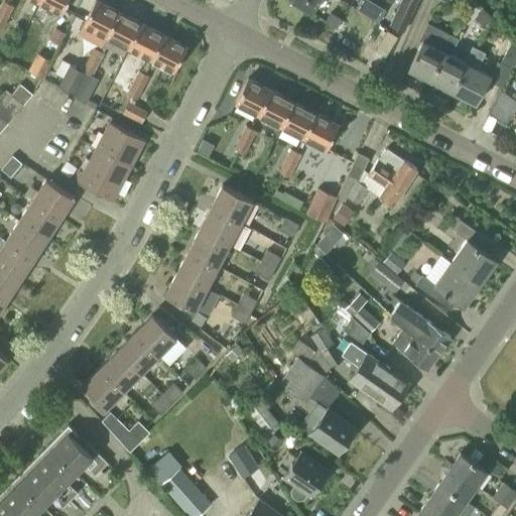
[(38,0),(38,1),(60,13),(68,0),(38,0)]
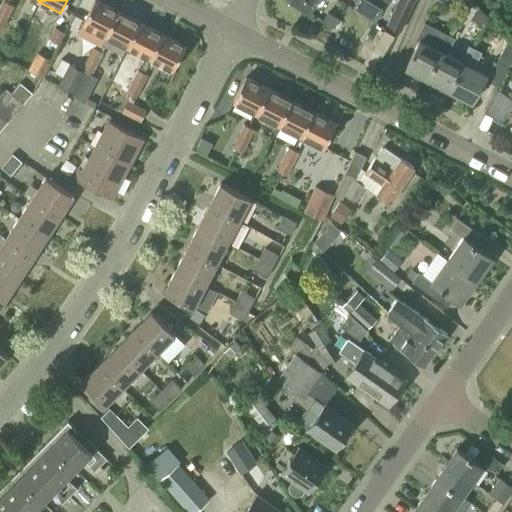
[(105,35),(117,11),(96,0),(93,0),(82,23),(105,35)]
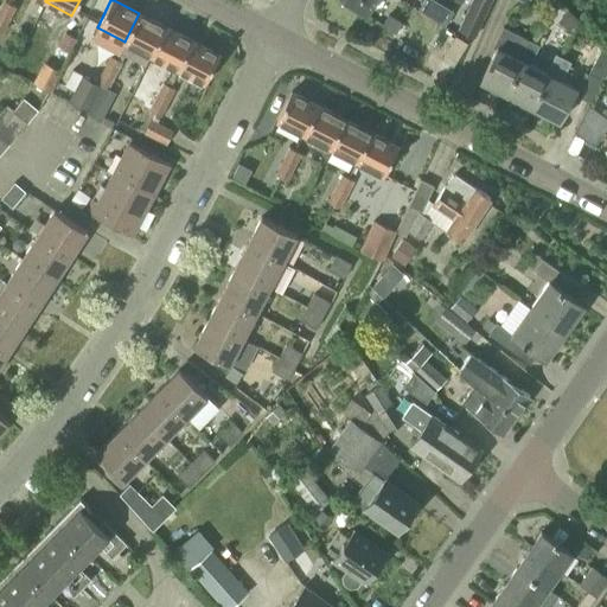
[(342,0),(366,14),(375,0),(342,0)]
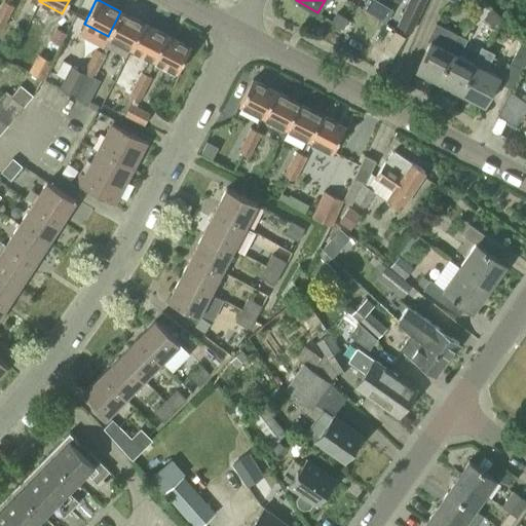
[(422,5),(410,0),(408,0),(398,25),(410,31),(422,5)]
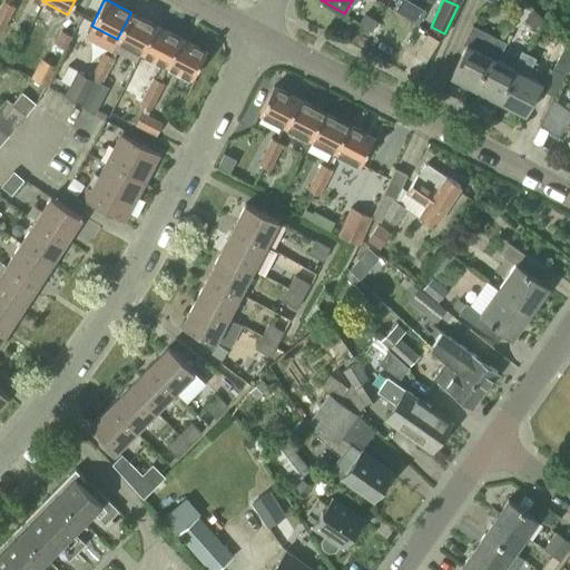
[(3,1),(0,8),(0,15),(8,19),(15,7),(3,1)]
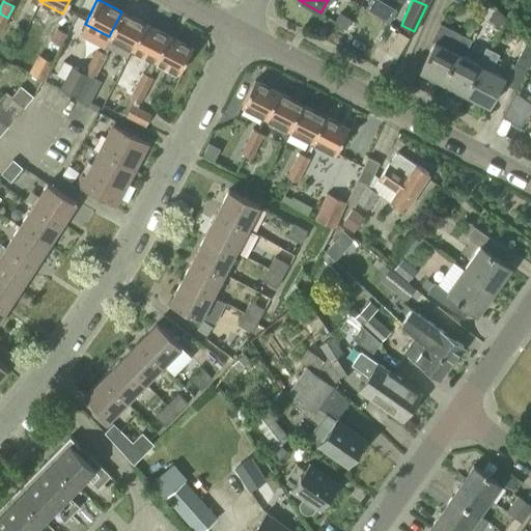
[(379,18),(391,26),(396,17),(378,5),(378,8),(379,11),(381,14),(379,18)]
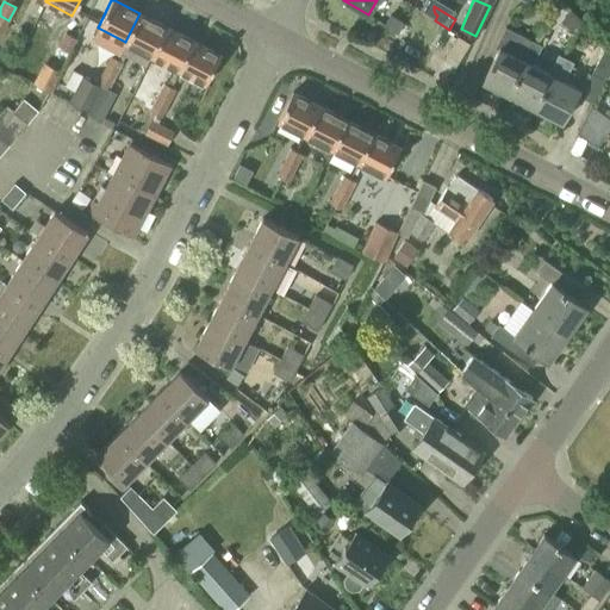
[(571,10),(560,20),(573,31),(583,20),(571,10)]
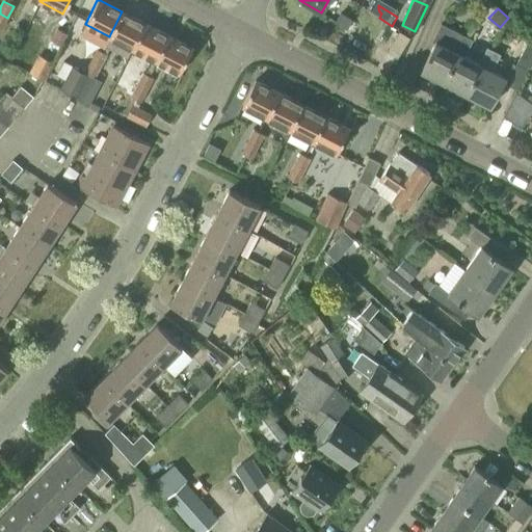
[(122,11),(109,36),(132,49),(144,23),(122,11)]
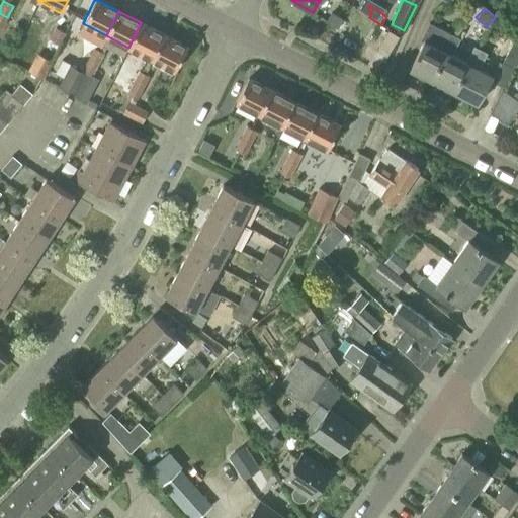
[(326,21),(337,28),(342,18),(331,12),(326,21)]
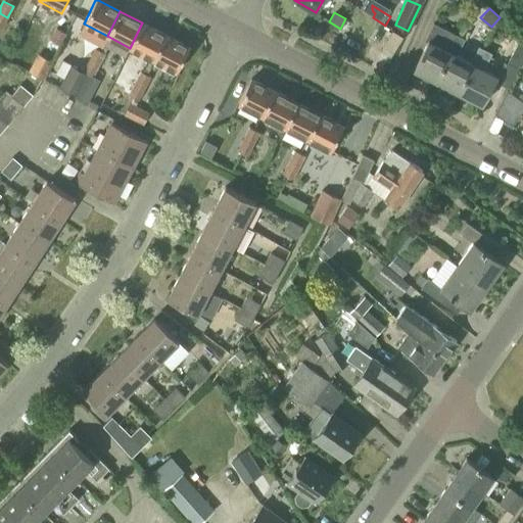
[(142,22),(130,48),(152,59),(165,35),(142,22)]
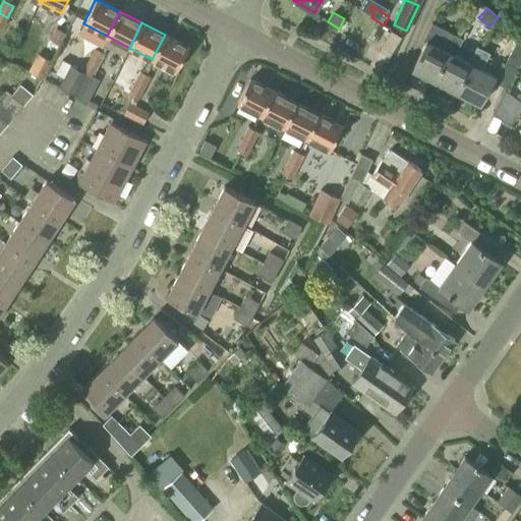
[(435,80),(457,36),(431,22),(423,40),(426,41),(411,69),(422,74),(421,78),(432,84),(435,80)]
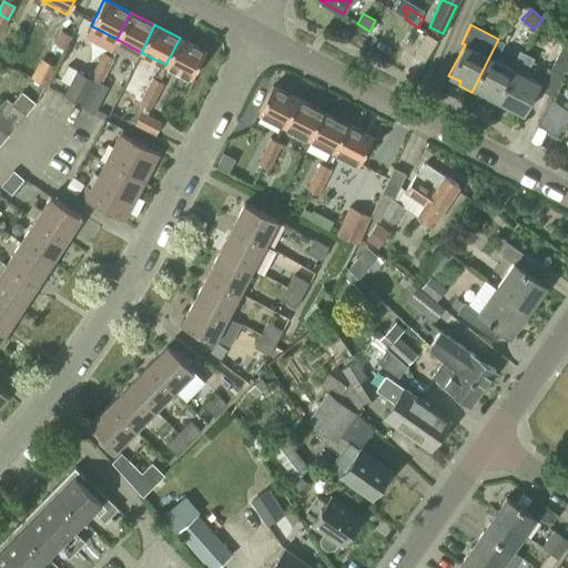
[(71,36),(59,30),(52,43),(64,49),(71,36)]
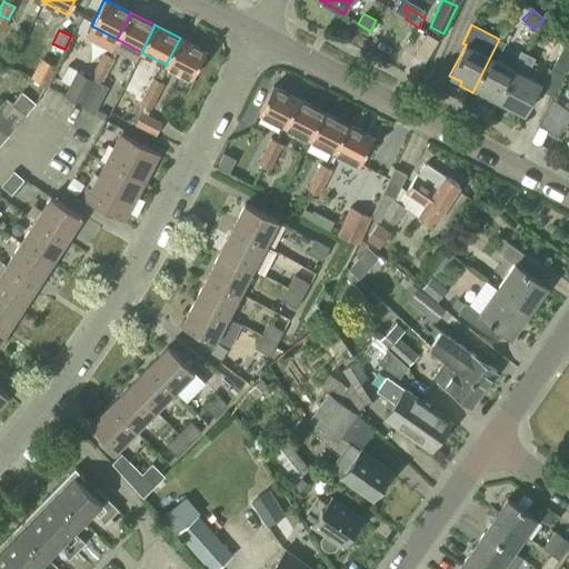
[(412,56),(425,62),(438,41),(426,33),(412,56)]
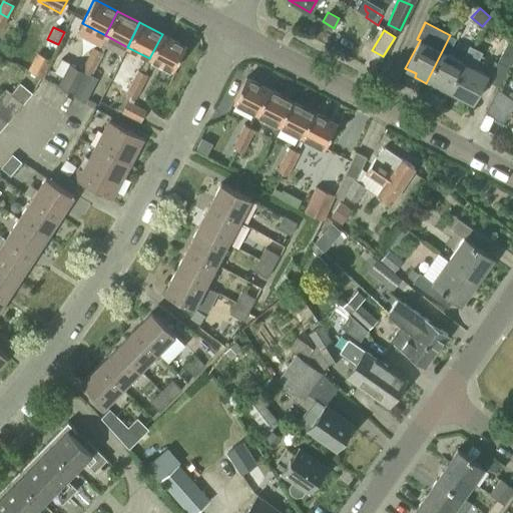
[(185,46),(162,34),(149,58),(172,70),(185,46)]
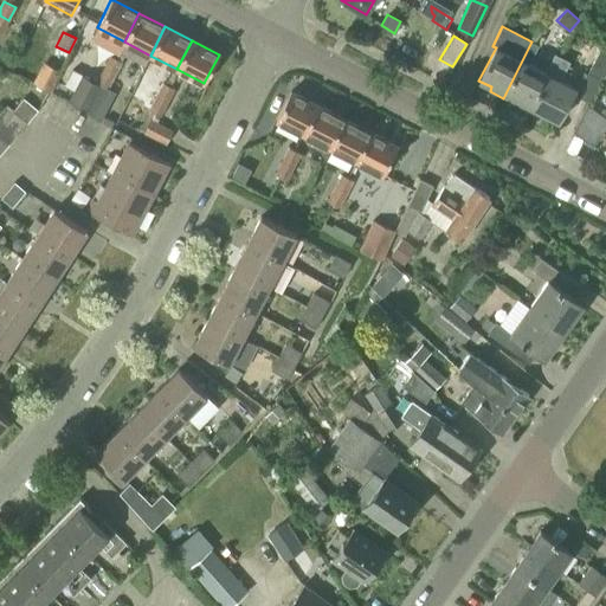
[(537,45),(532,42),(505,94),(532,107),(558,56),(553,53),(543,72),(528,64),(537,45)]
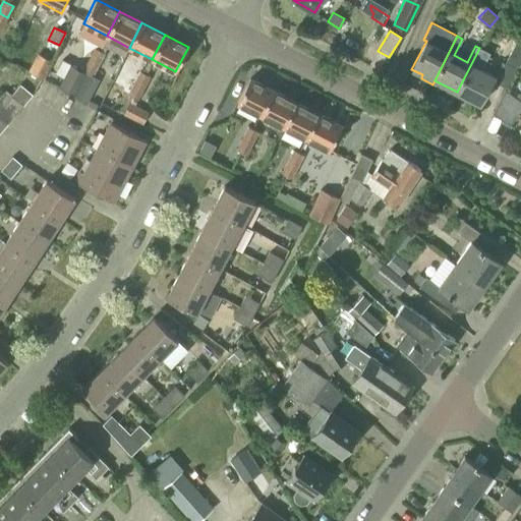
[(520,41),(517,38),(505,62),(516,67),(520,57),(520,41)]
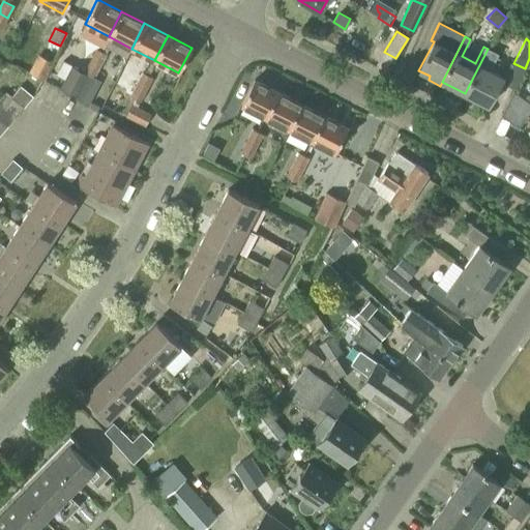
[(95,48),(89,60),(100,65),(107,54),(95,48)]
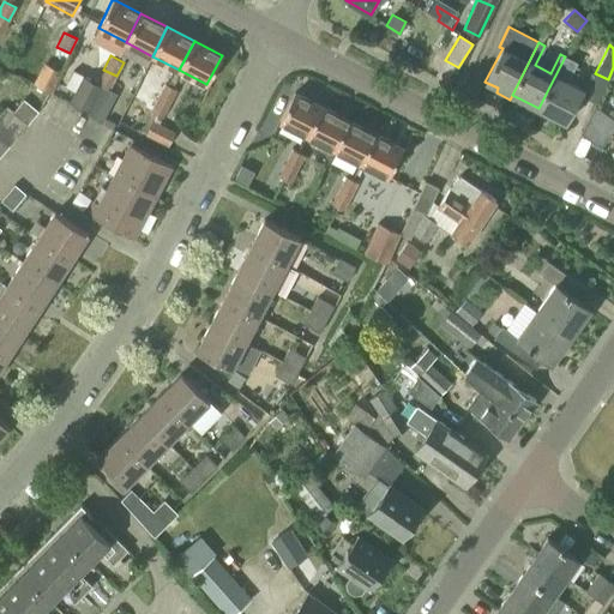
[(565,56),(539,108),(565,122),(579,95),(582,89),(561,78),(571,59),(565,56)]
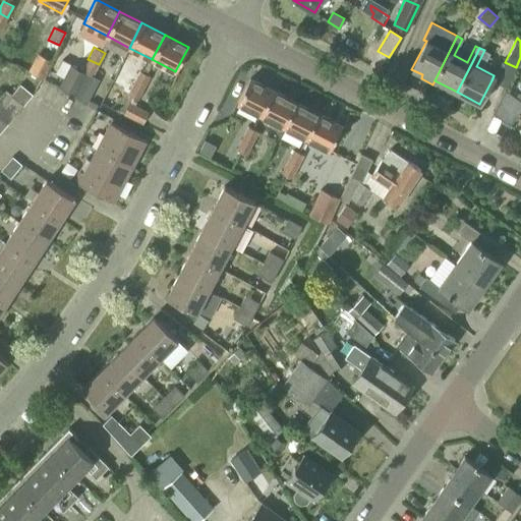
[(27,71),(40,77),(44,78),(53,61),(37,54),(27,71)]
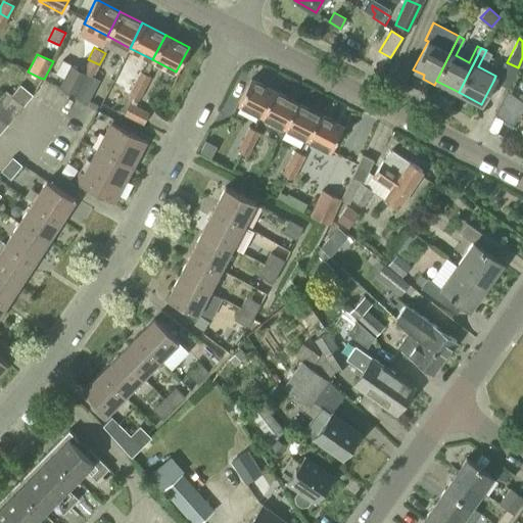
[(88,59),(82,70),(86,73),(88,74),(83,84),(90,87),(94,78),(93,77),(99,64),(88,59)]
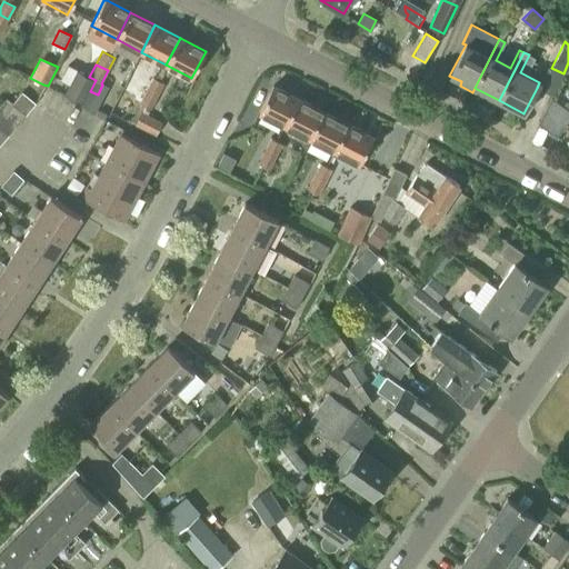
[(93,79),(89,77),(77,71),(65,95),(81,103),(93,79)]
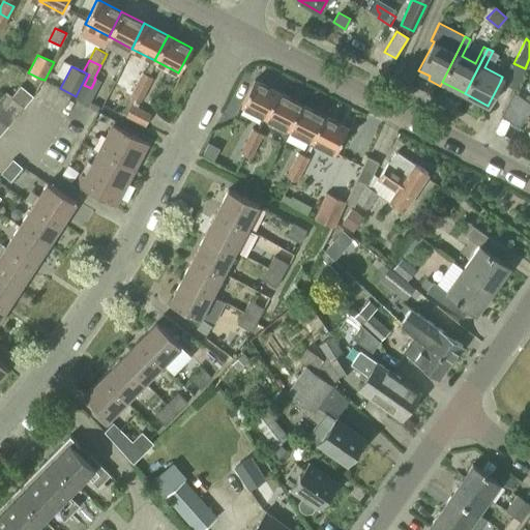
[(135,84),(146,89),(152,78),(141,72),(135,84)]
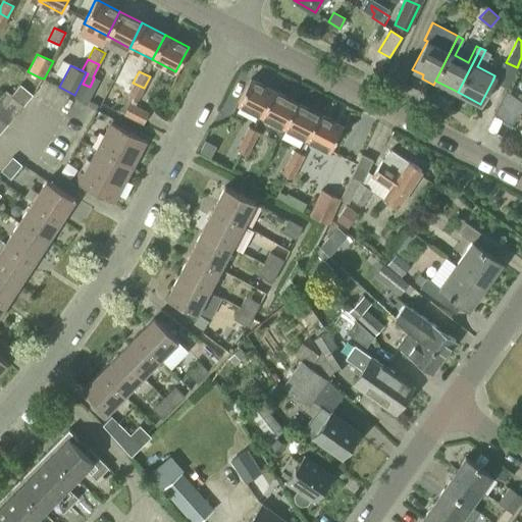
[(261,115),(273,91),(249,79),(237,103),(261,115)]
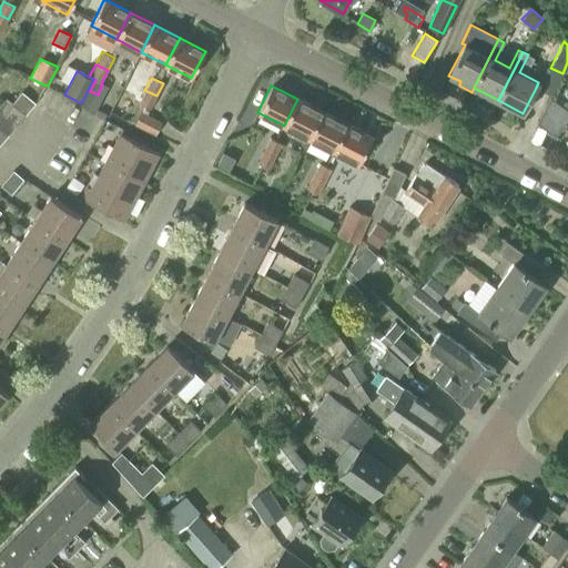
[(156,95),(144,90),(139,103),(150,109),(156,95)]
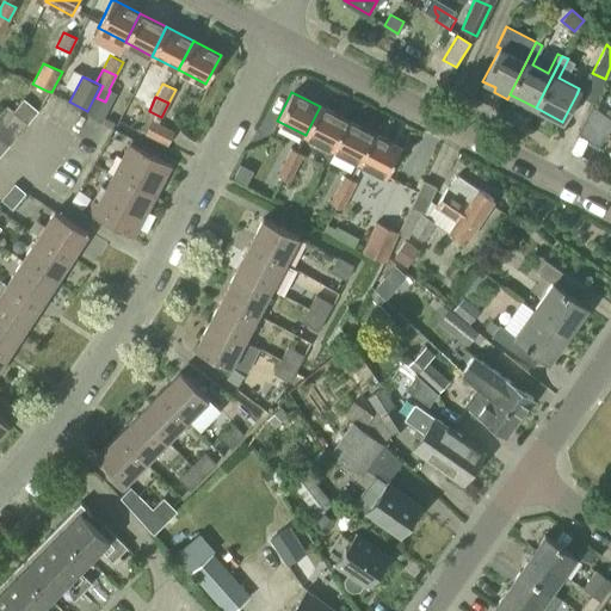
[(0,112),(0,119),(18,135),(37,111),(23,99),(12,111),(6,106),(0,112)]
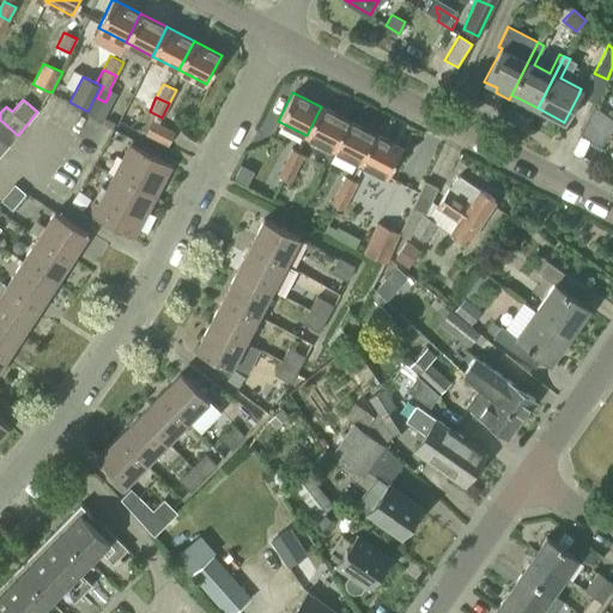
[(321,107),(307,135),(333,149),(347,120),(321,107)]
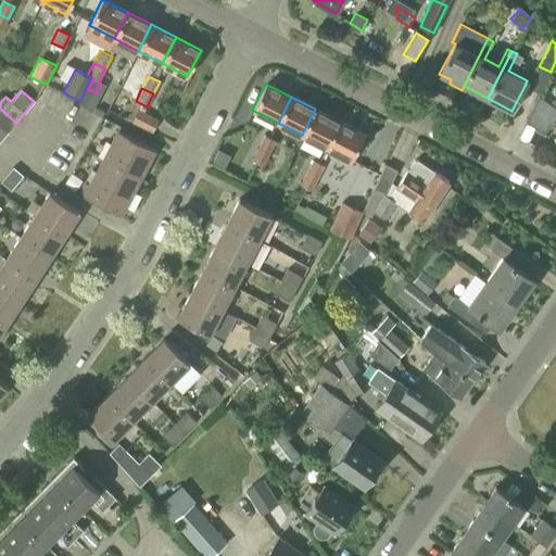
[(555,108),(541,98),(526,121),(543,133),(555,114),(555,108)]
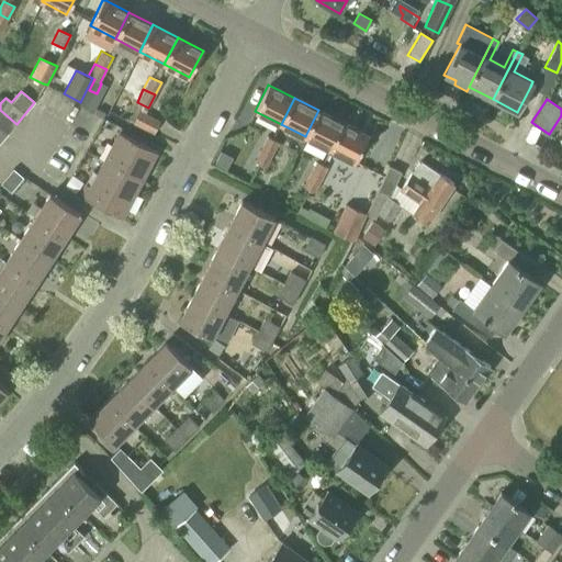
[(98,109),(96,113),(94,114),(99,116),(102,119),(105,113),(98,109)]
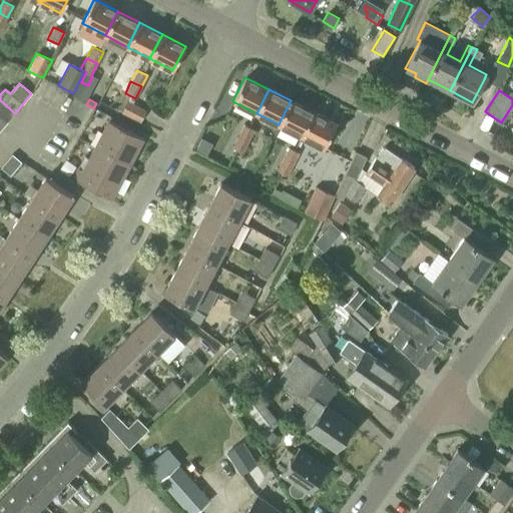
[(0,130),(15,113),(0,100),(0,130)]
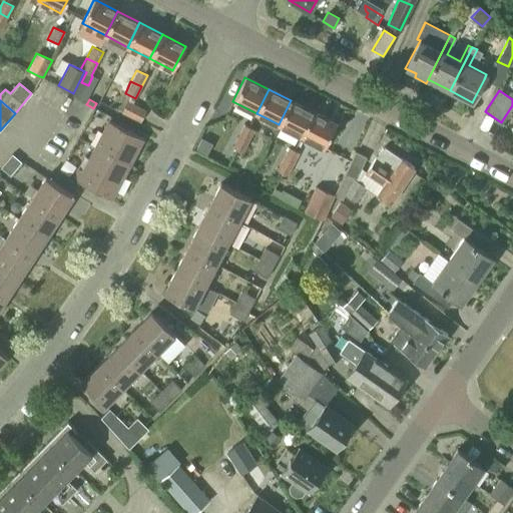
[(140,122),(146,110),(126,100),(120,112),(140,122)]
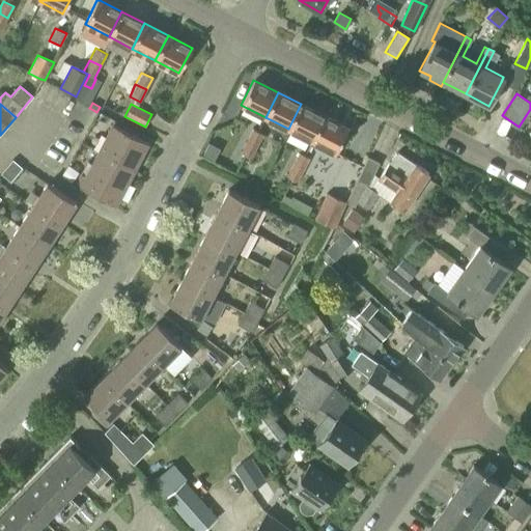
[(301,104),(288,129),(312,141),(325,116),(301,104)]
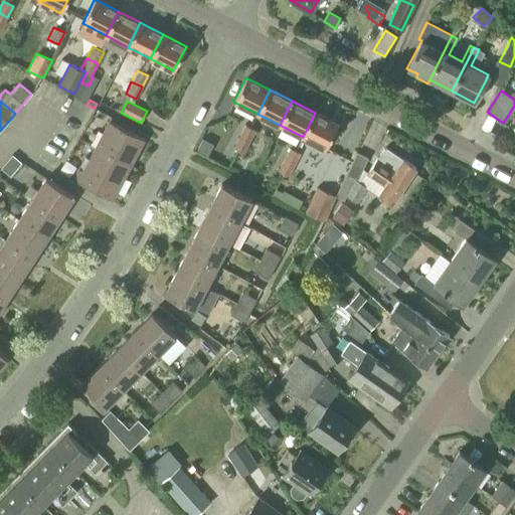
[(338,124),(315,113),(303,137),(326,148),(338,124)]
